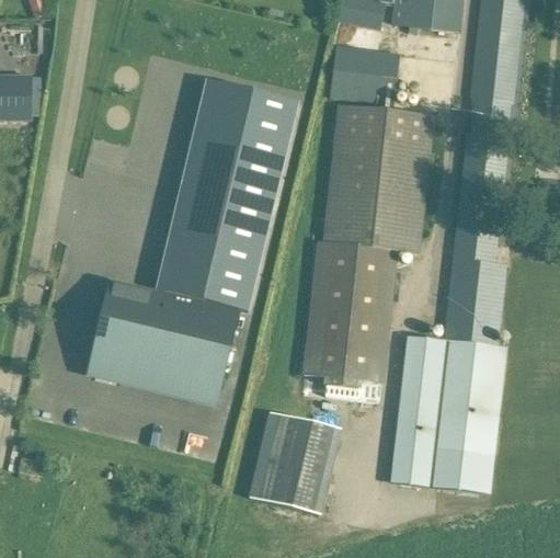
[(38,0),(31,2),(36,18),(50,13),(46,0),(38,0)]
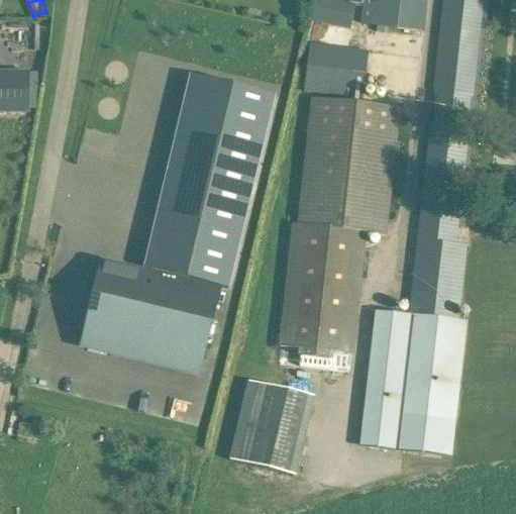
[(349,28),(354,4),(337,0),(315,0),(311,19),(349,28)]
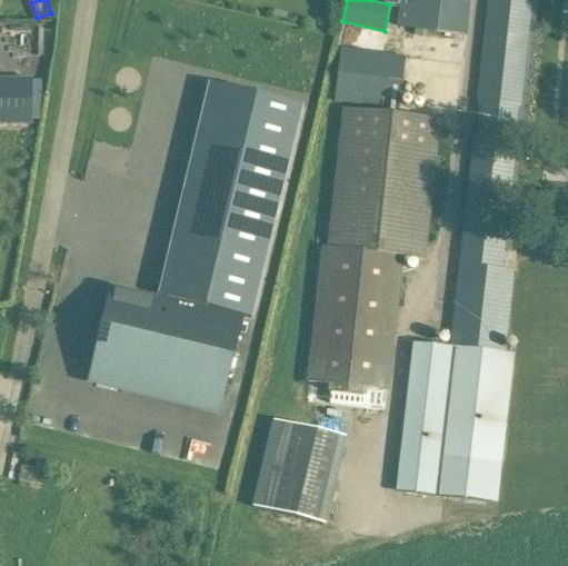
[(465,33),(469,0),(401,0),(398,26),(465,33)]
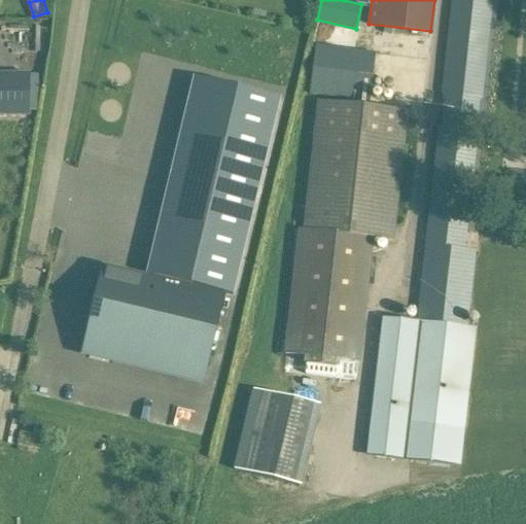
[(476,250),(466,249),(478,126),(475,126),(478,93),(481,93),(490,0),(451,0),(443,90),(446,90),(443,123),(440,123),(431,208),(418,319),(386,315),(370,450),(460,461),(477,326),(467,324),(476,250)]
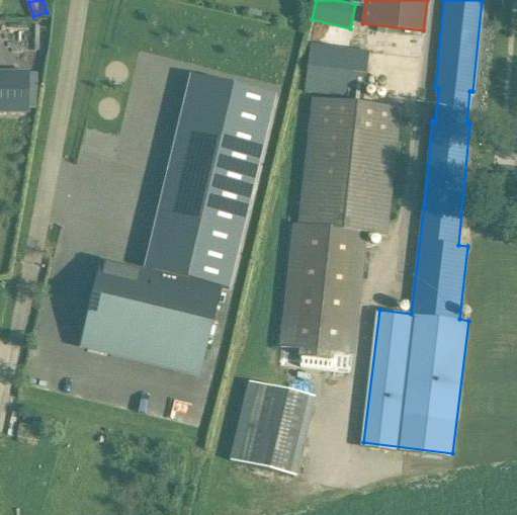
[(362,99),(363,94),(369,50),(313,43),(306,92),(362,99)]
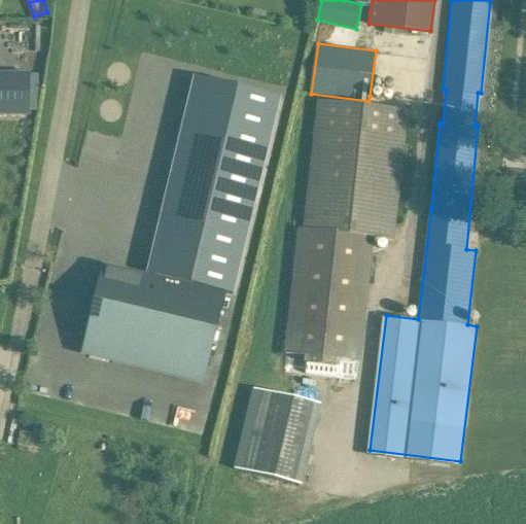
[(0,71),(0,112),(30,113),(30,71),(0,71)]
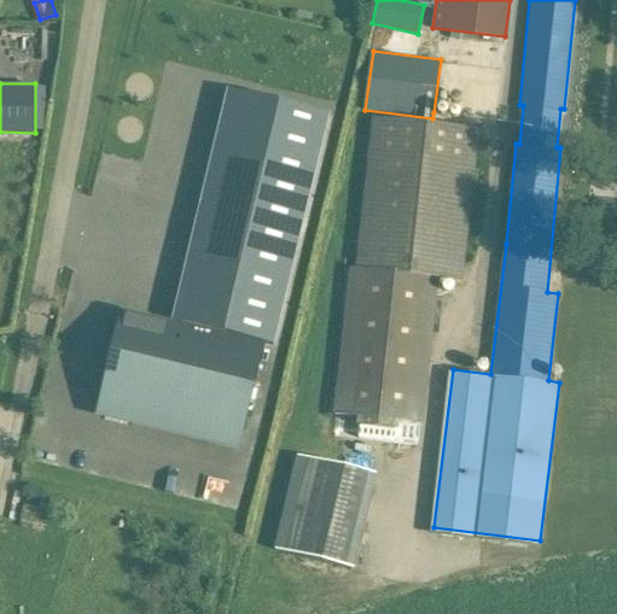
[(228,88),(174,323),(193,328),(263,345),(273,348),(327,112),(228,88)]
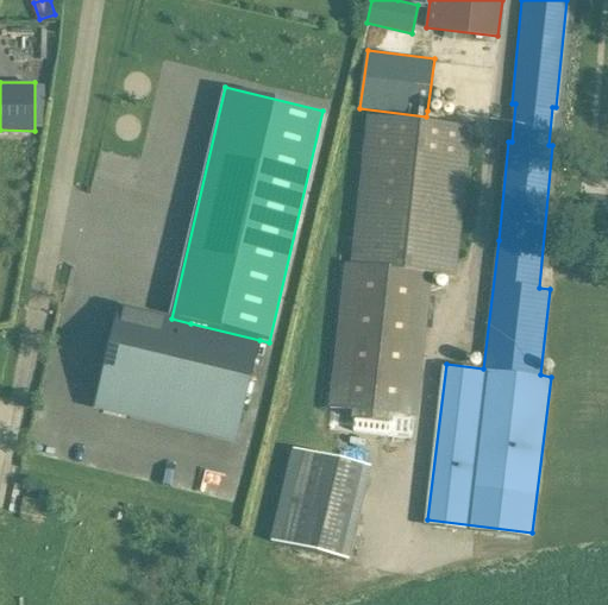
[(367,114),(351,260),(345,260),(330,405),(353,408),(352,417),(355,417),(353,430),(389,434),(390,421),(392,421),(393,413),(418,415),(433,273),(457,276),(472,125),(367,114)]
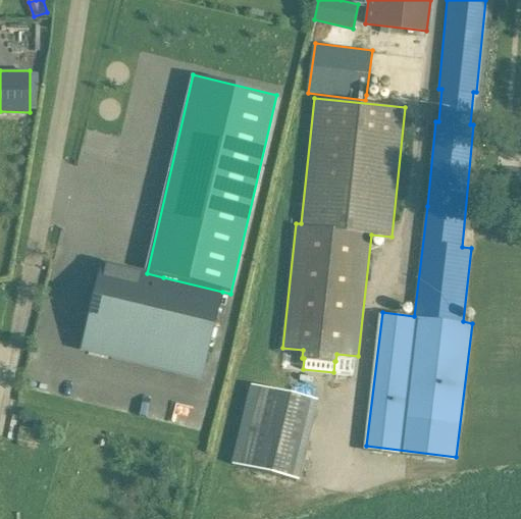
[(103,263),(84,342),(203,370),(222,292),(163,277),(147,273),(103,263)]
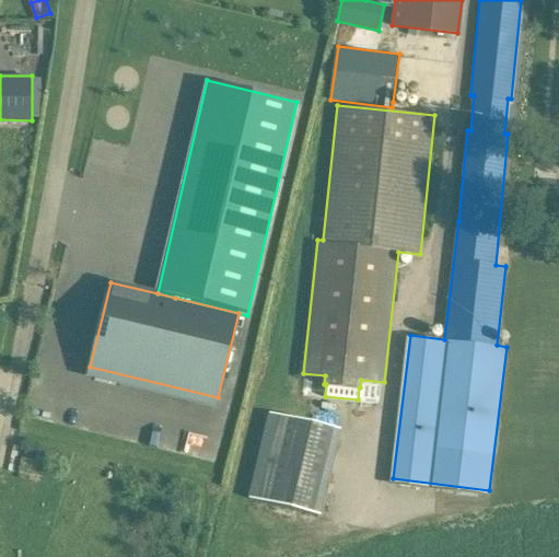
[(339,428),(333,426),(310,420),(275,413),(254,498),(318,514),(339,428)]
